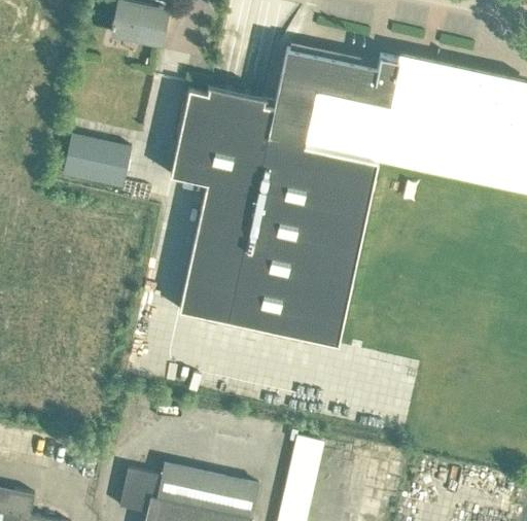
[(111,36),(160,46),(167,13),(117,3),(113,26),(111,25),(110,30),(112,30),(111,36)]
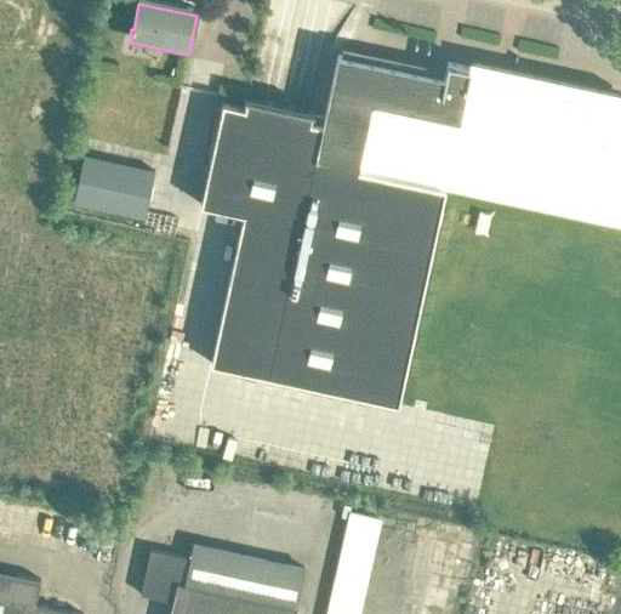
[(336,60),(324,120),(244,102),(241,112),(222,108),(199,210),(243,220),(210,369),(398,409),(444,192),(620,229),(620,107),(619,107),(620,98),(469,66),(468,72),(446,68),(443,83),(336,60)]
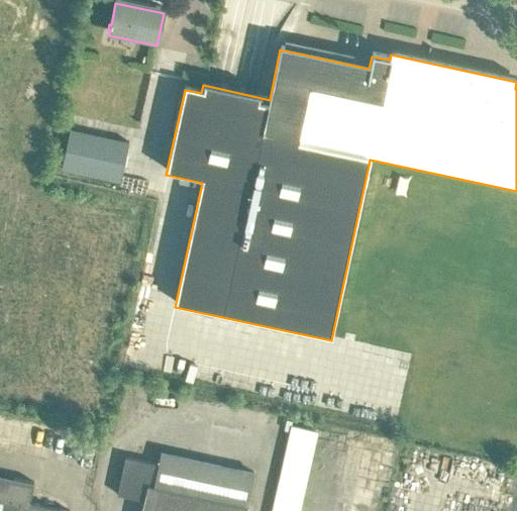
[(61,175),(119,188),(128,146),(70,133),(61,175)]
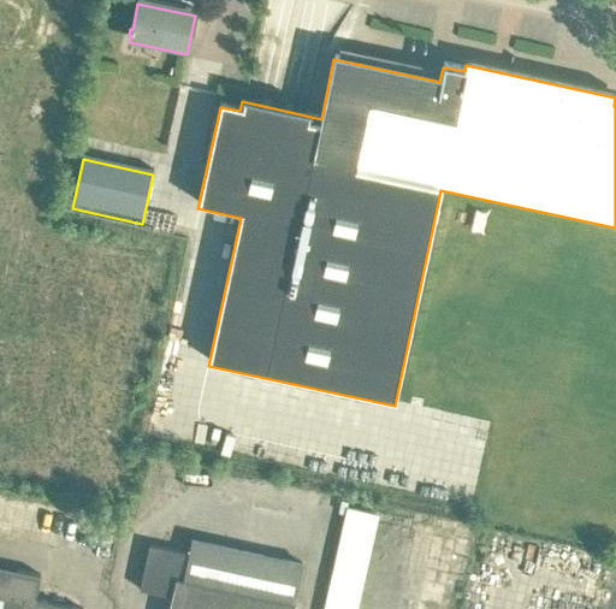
[(0,231),(0,247),(17,252),(17,250),(19,236),(0,231)]
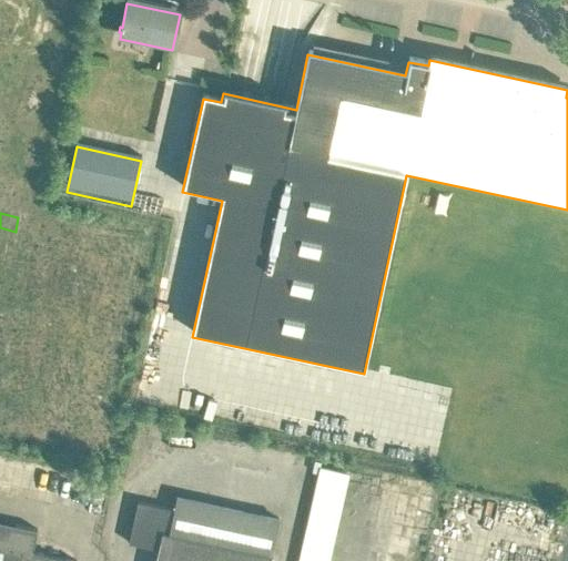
[(0,350),(0,364),(17,368),(20,355),(0,350)]
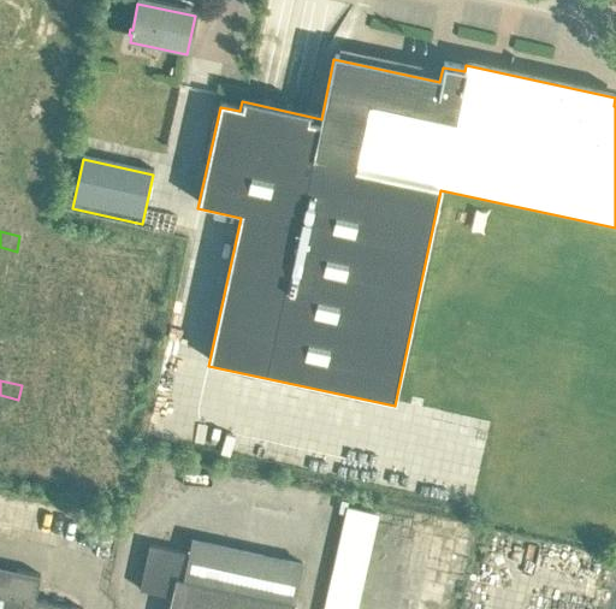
[(0,395),(0,409),(16,414),(18,400),(0,395)]
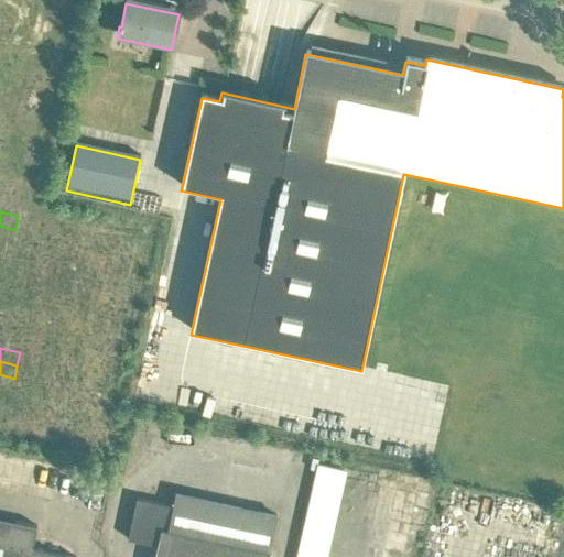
[(0,374),(0,388),(11,391),(14,379),(0,374)]
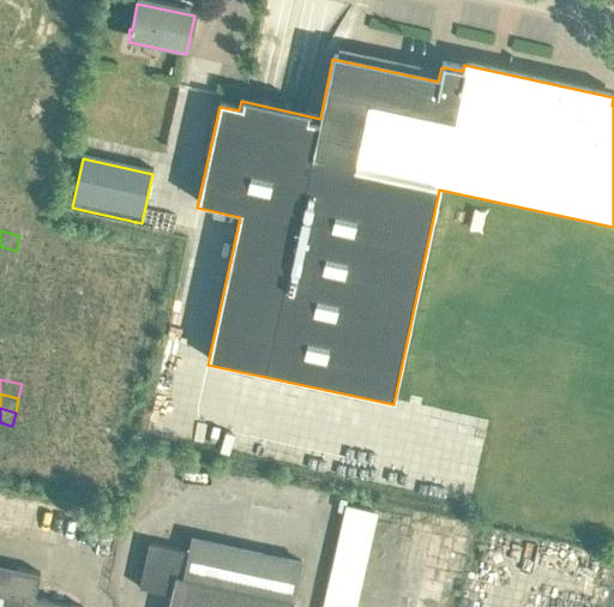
[(0,422),(0,438),(10,440),(12,426),(0,422)]
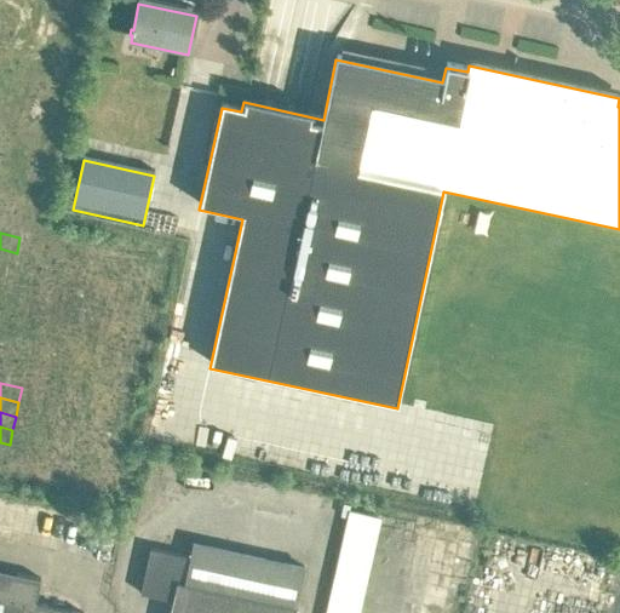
[(296,612),(184,588),(189,562),(150,554),(139,599),(172,606),(171,612),(296,612)]
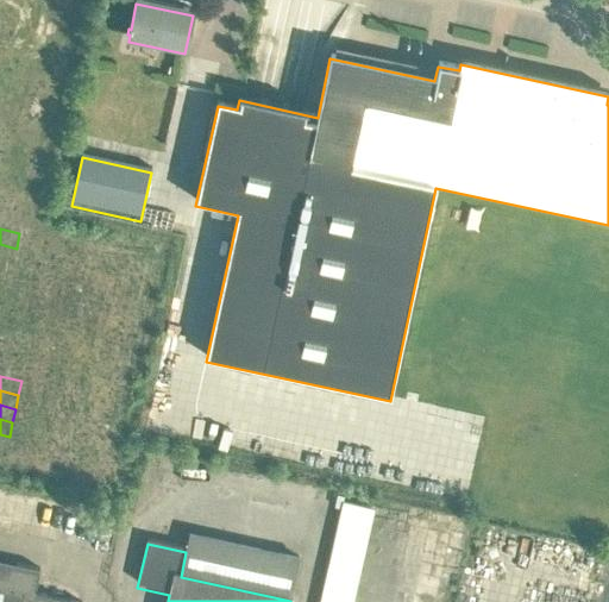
[(35,597),(39,574),(0,564),(0,601),(50,601),(35,597)]
